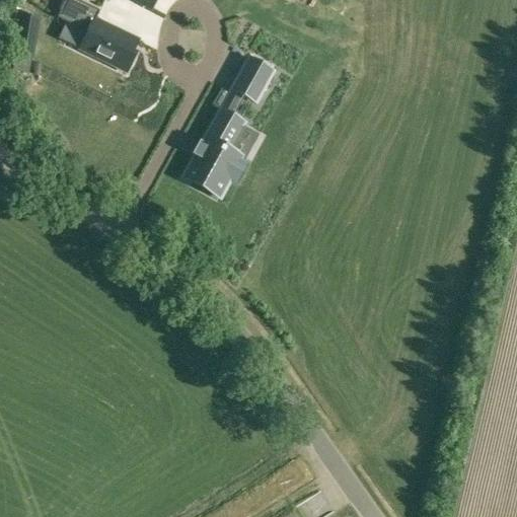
[(22,0),(17,20),(40,25),(46,0),(22,0)]
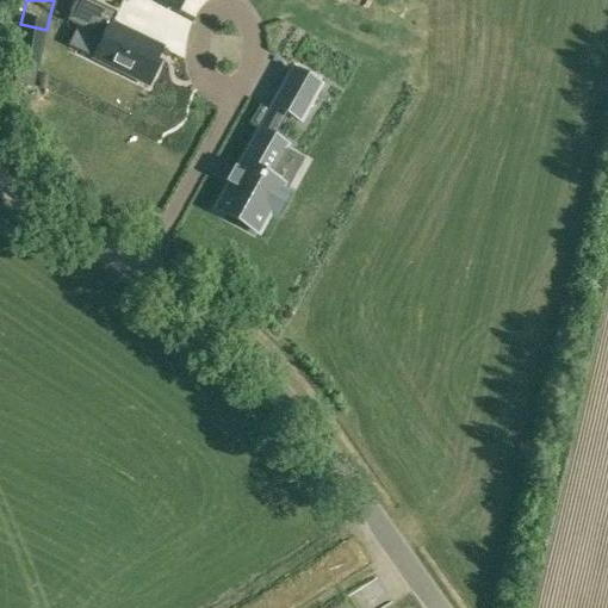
[(165,45),(115,22),(119,11),(97,0),(78,0),(68,19),(79,25),(95,33),(99,25),(109,29),(95,57),(150,84),(161,62),(157,61),(165,45)]
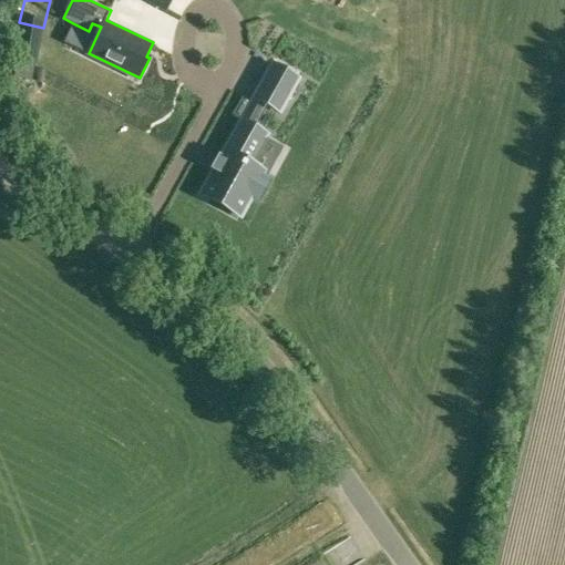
[(279,110),(298,76),(275,63),(256,96),(279,110)]
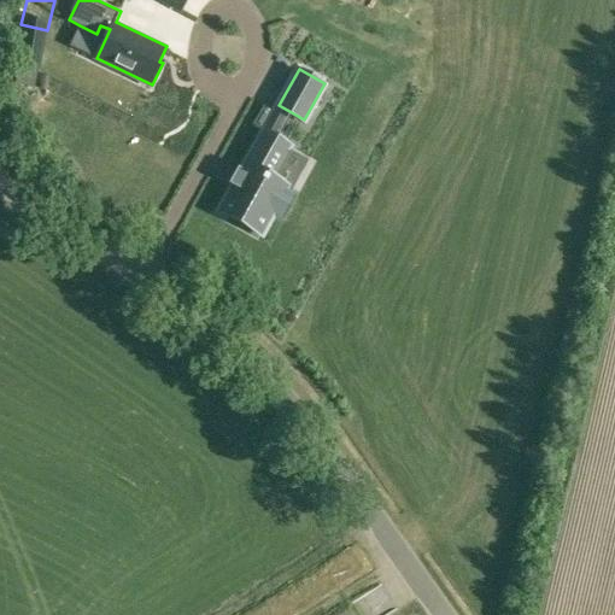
[(274,212),(283,217),(296,193),(287,188),(288,186),(277,180),(293,151),(288,147),(291,145),(265,130),(244,169),(240,168),(232,182),(235,185),(232,189),(240,194),(228,215),(263,233),(274,212)]
